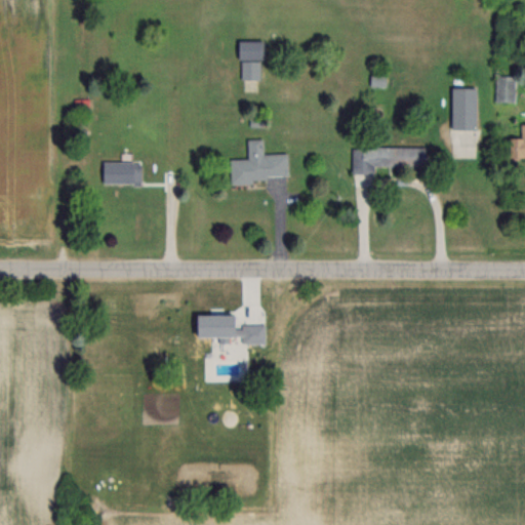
[(241,78),(258,78),(258,41),(236,41),(236,59),(241,59),(241,78)]
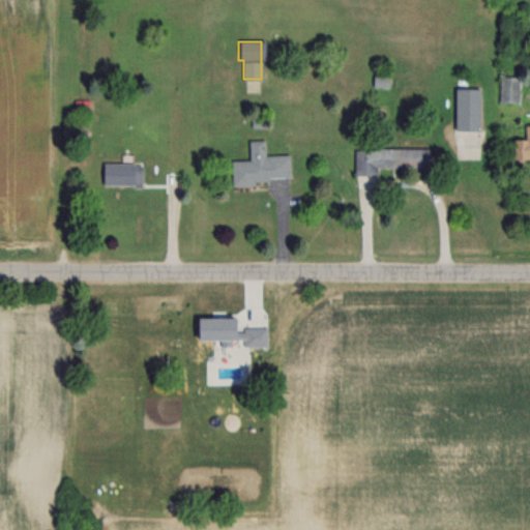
[(374,86),(386,86),(386,77),(374,77),(374,86)]
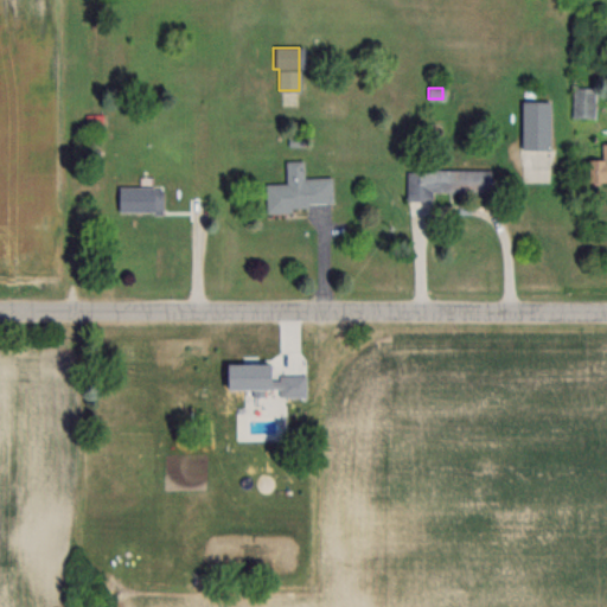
[(549,101),(521,101),(521,148),(549,148),(549,101)]
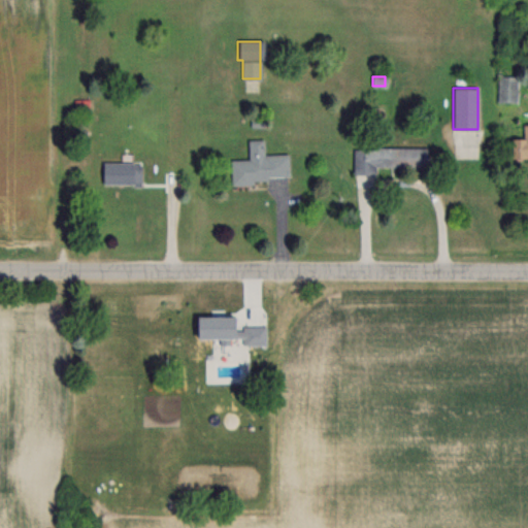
[(509,138),(509,157),(527,157),(527,124),(523,125),(523,138),(509,138)]
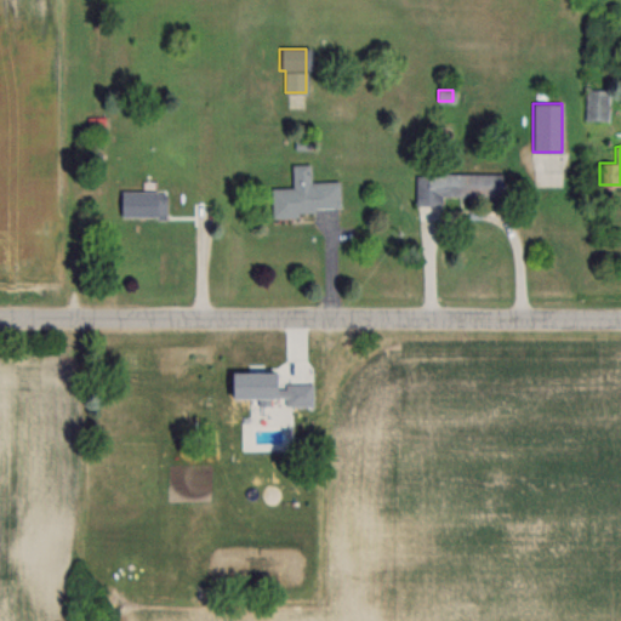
[(271,214),(340,212),(339,182),(311,182),(311,165),(291,165),(291,188),(271,188),(271,214)]
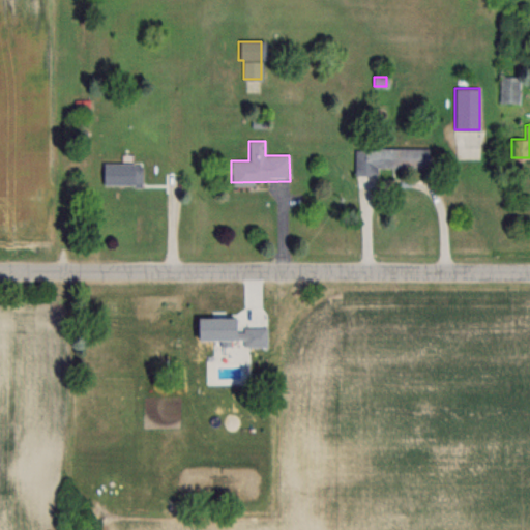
[(354,175),(377,175),(377,169),(429,169),(429,148),(354,148),(354,175)]
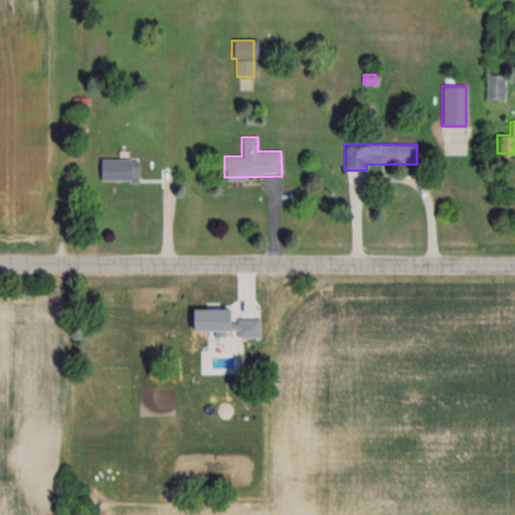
[(99,179),(138,179),(138,159),(99,159),(99,179)]
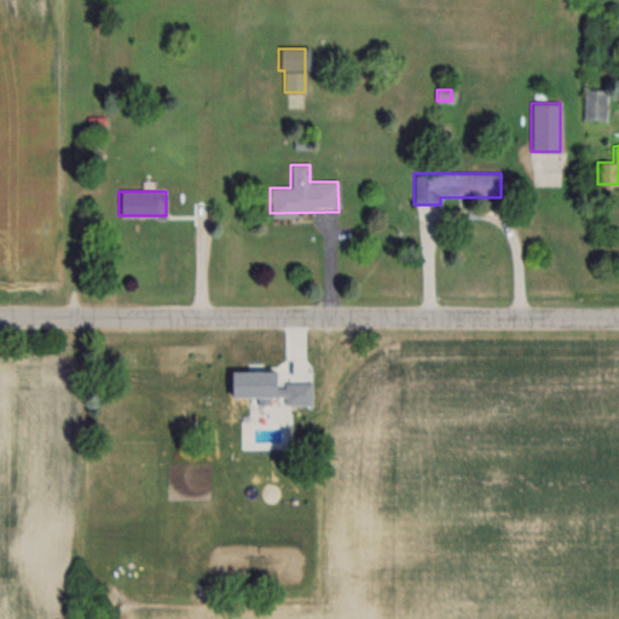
[(312,405),(312,385),(276,385),(276,371),(248,371),(249,399),(283,398),(283,405),(312,405)]
